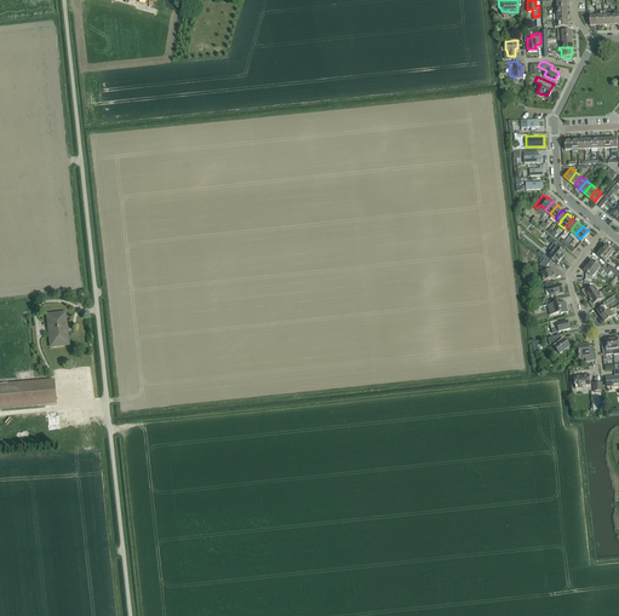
[(550,234),(546,237),(551,241),(548,246),(551,248),(560,257),(565,251),(561,248),(560,247),(562,243),(554,237),(551,235),(550,234)]
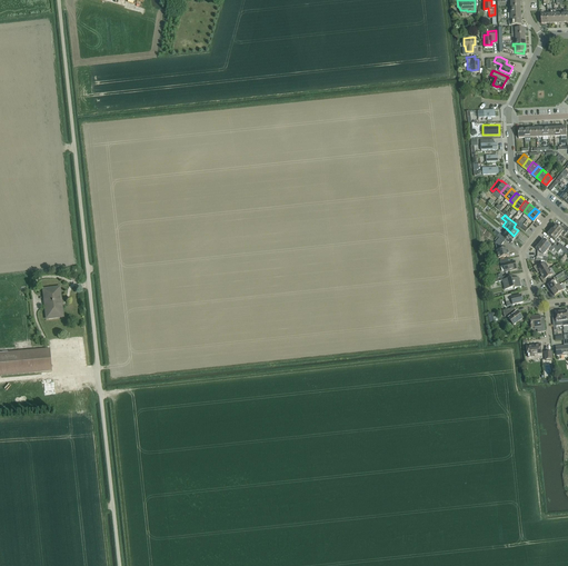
[(562,232),(565,230),(555,221),(550,227),(558,232),(560,230),(562,232)]
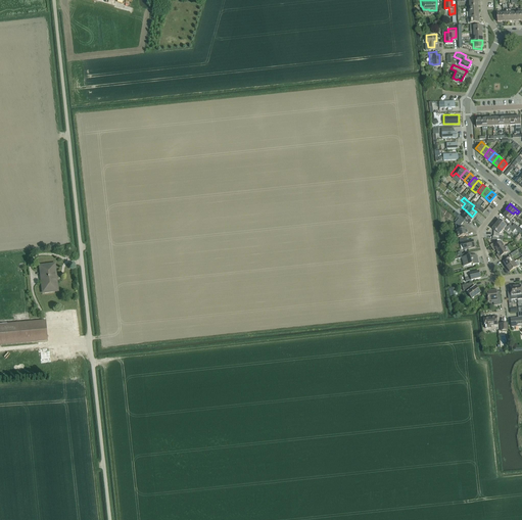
[(512,221),(514,218),(512,216),(513,214),(506,208),(503,213),(512,221)]
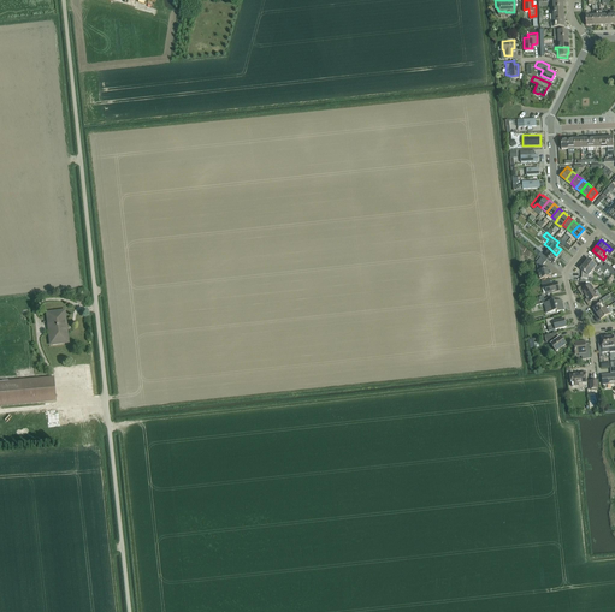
[(553,260),(556,255),(548,247),(543,251),(539,249),(537,253),(539,254),(544,259),(547,256),(553,260)]
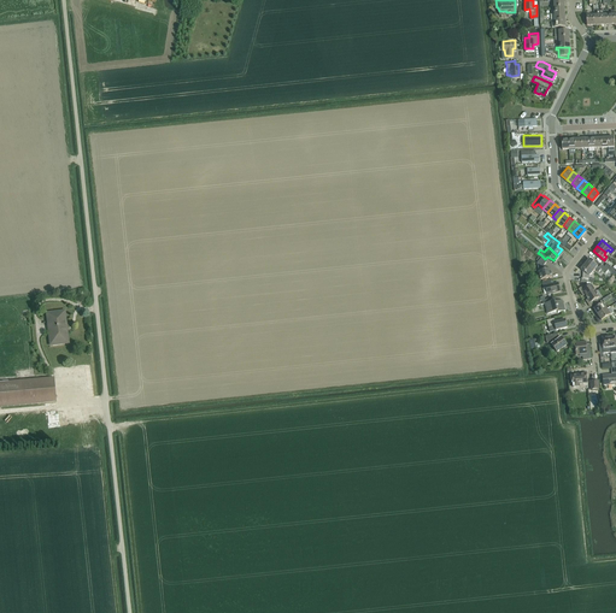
[(544,266),(543,261),(545,259),(540,254),(535,260),(538,267),(539,276),(551,273),(549,265),(544,266)]
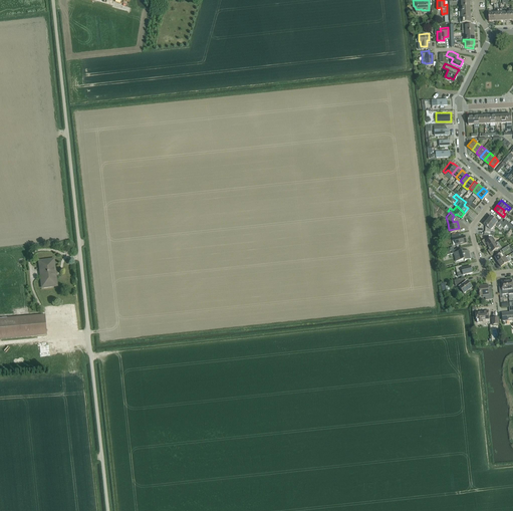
[(498,220),(497,219),(490,213),(486,218),(493,224),(495,222),(497,224),(499,222),(503,225),(505,223),(502,220),(500,218),(498,220)]
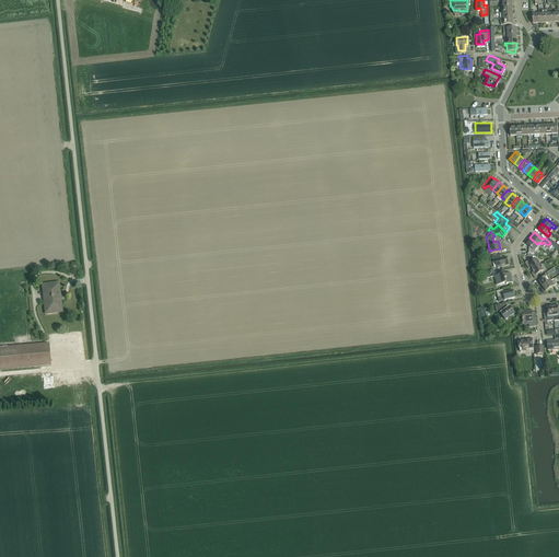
[(556,246),(557,245),(558,244),(549,236),(547,240),(550,243),(556,246)]
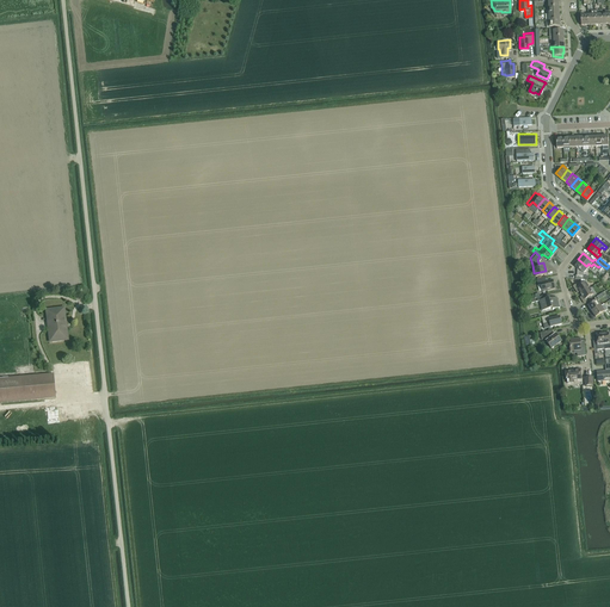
[(583,271),(586,266),(578,259),(574,264),(583,271)]
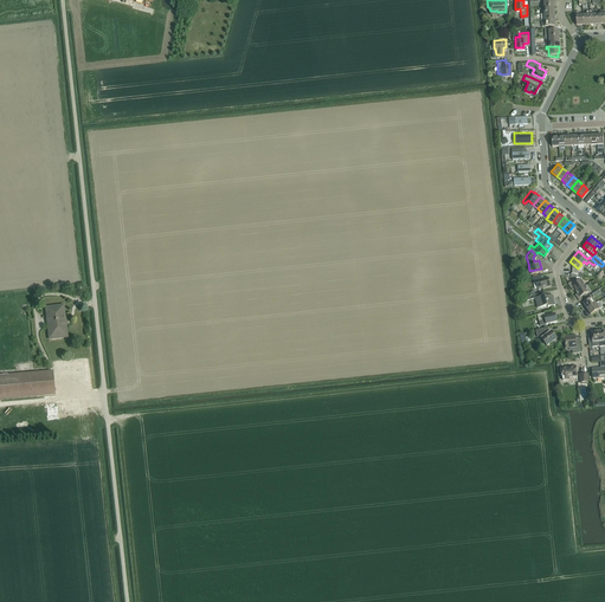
[(540,276),(539,272),(532,274),(533,278),(535,278),(538,286),(549,283),(547,274),(540,276)]
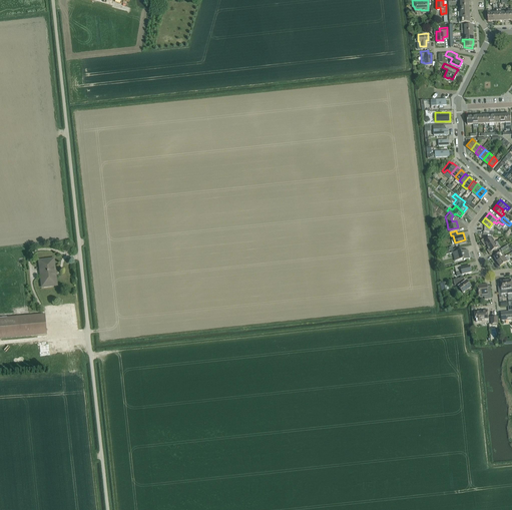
[(488,235),(487,233),(485,234),(480,237),(483,243),(485,242),(486,244),(494,239),(491,234),(488,235)]
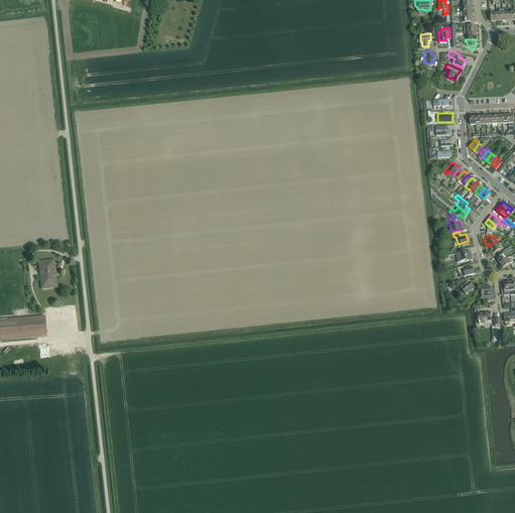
[(500,246),(497,241),(489,246),(491,248),(489,249),(490,250),(491,251),(491,252),(496,249),(497,251),(499,250),(498,247),(500,246)]
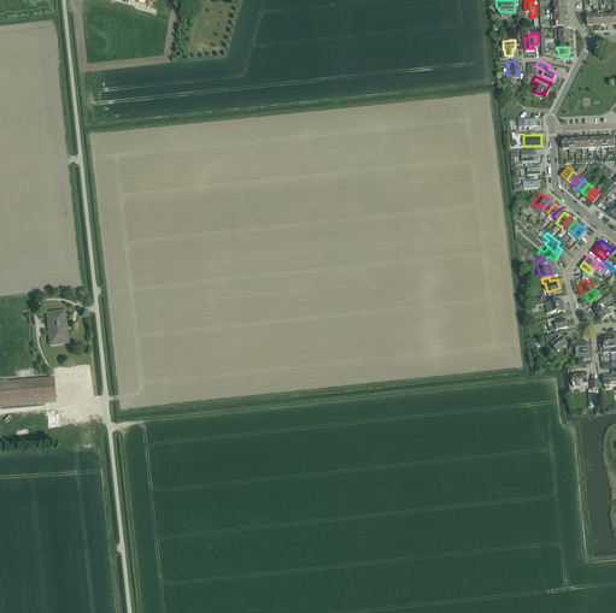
[(555,299),(553,294),(544,296),(541,298),(543,301),(544,301),(546,311),(556,308),(557,310),(564,307),(562,298),(555,299)]
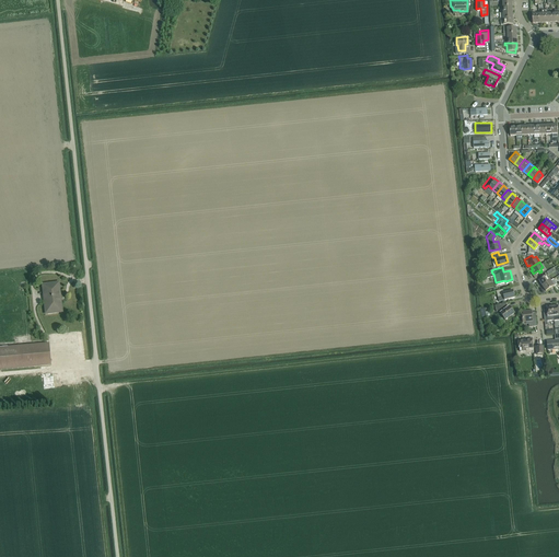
[(542,283),(549,278),(546,273),(538,278),(542,283)]
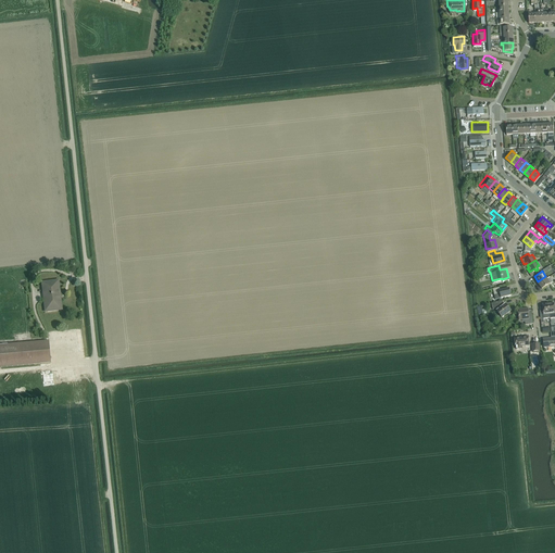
[(549,274),(545,276),(538,281),(541,286),(549,281),(549,280),(551,279),(552,278),(549,274)]
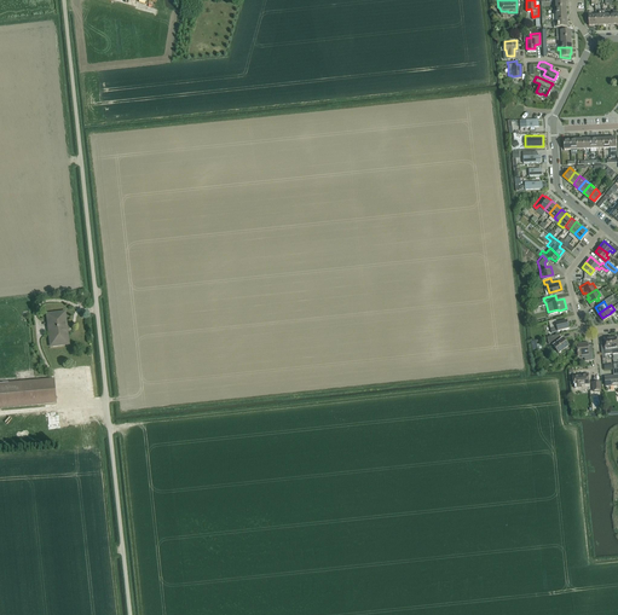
[(65,330),(64,326),(65,326),(63,308),(46,311),(50,343),(67,341),(65,330)]
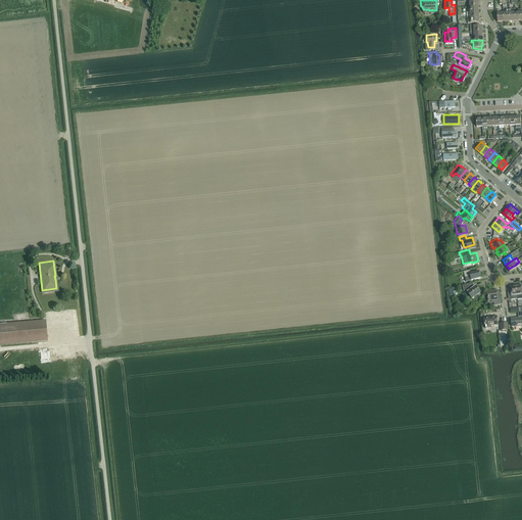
[(470,278),(479,275),(478,268),(470,271),(469,268),(463,269),(464,275),(465,279),(470,278)]
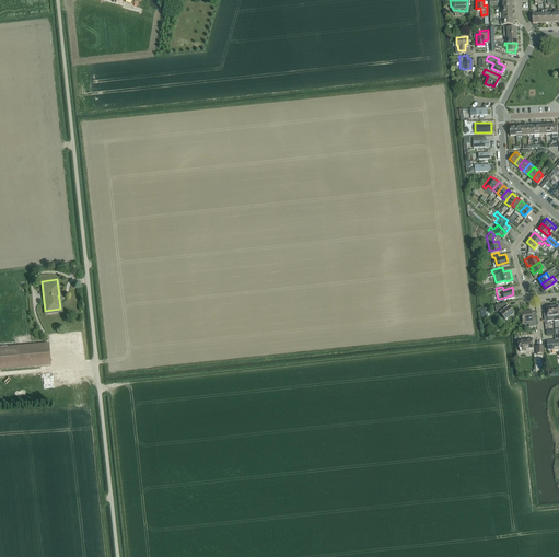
[(507,305),(505,304),(504,300),(493,303),(496,309),(498,309),(504,317),(513,311),(509,304),(507,305)]
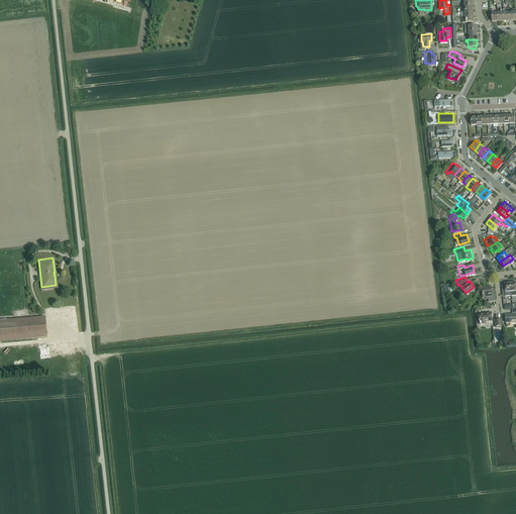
[(504,287),(501,288),(502,298),(505,297),(505,293),(510,293),(510,290),(509,280),(503,280),(504,287)]
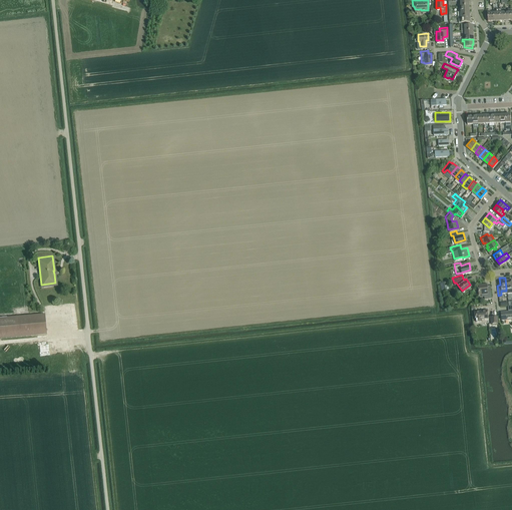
[(487,288),(486,282),(478,283),(478,287),(477,287),(478,293),(483,292),(484,297),(491,297),(491,294),(490,288),(487,288)]
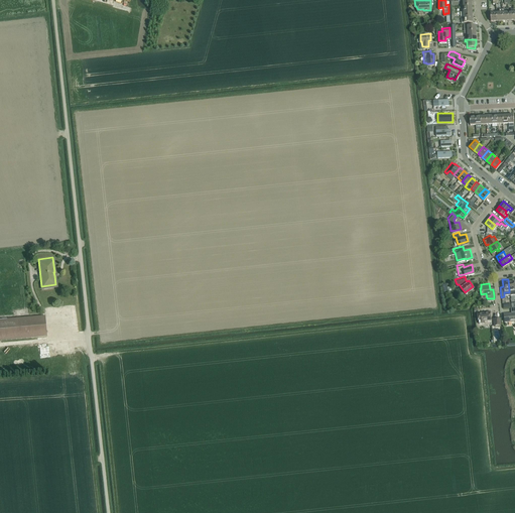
[(484,321),(483,318),(490,317),(489,309),(484,309),(484,310),(476,311),(477,318),(478,318),(478,322),(484,321)]
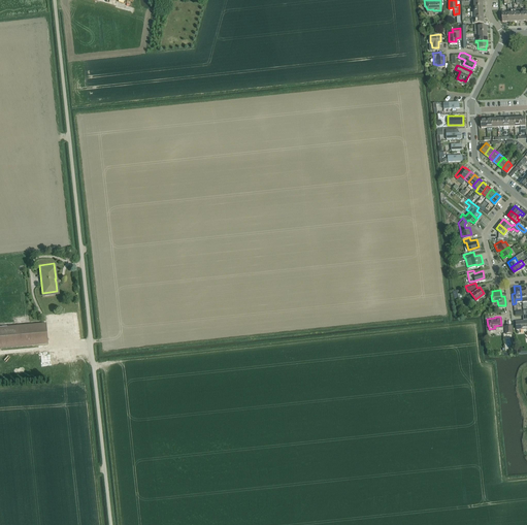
[(526,317),(522,318),(515,319),(515,327),(526,326),(526,317)]
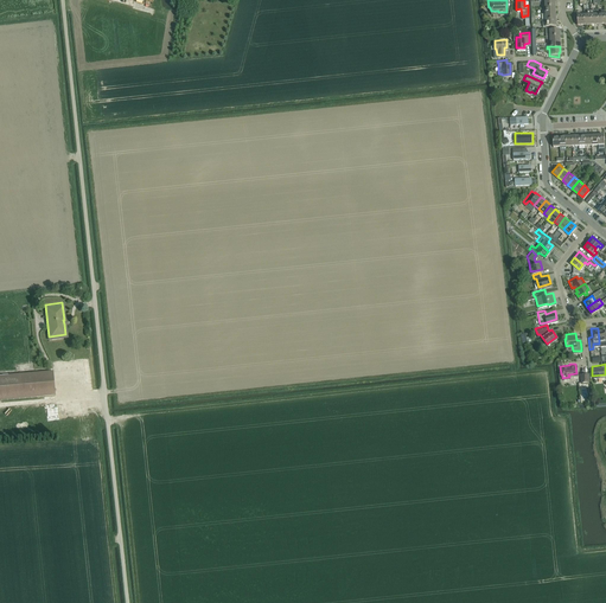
[(0,396),(48,392),(53,392),(51,369),(0,372),(0,396)]
